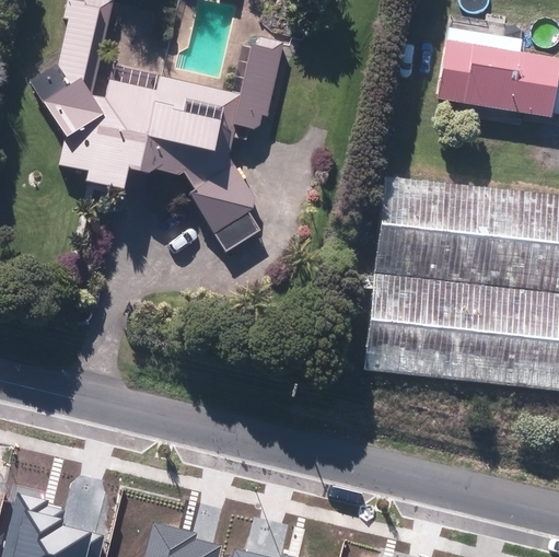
[(190,193),(225,251),(260,230),(248,210),(253,208),(255,196),(229,152),(232,137),(246,140),(249,128),(254,129),(260,125),(263,115),(268,115),(286,43),(260,37),(258,46),(252,44),(240,94),(117,65),(113,80),(108,79),(104,96),(90,93),(82,81),(99,13),(109,15),(114,0),(66,0),(62,16),(68,19),(56,65),(31,81),(66,137),(59,164),(89,172),(86,181),(124,189),(127,170),(148,174),(156,170),(178,175),(185,172),(196,189),(190,193)]
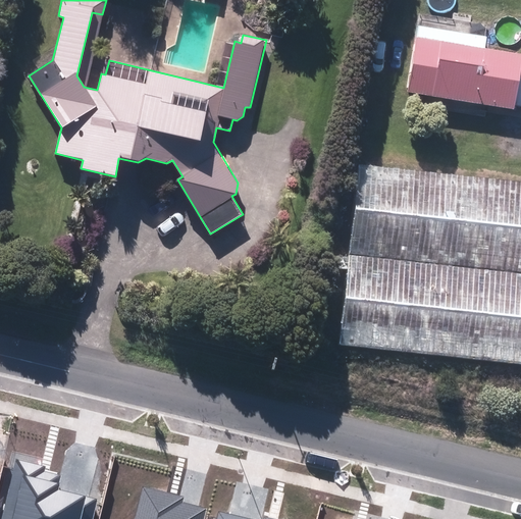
[(116,45),(133,48),(139,24),(121,21),(116,45)]
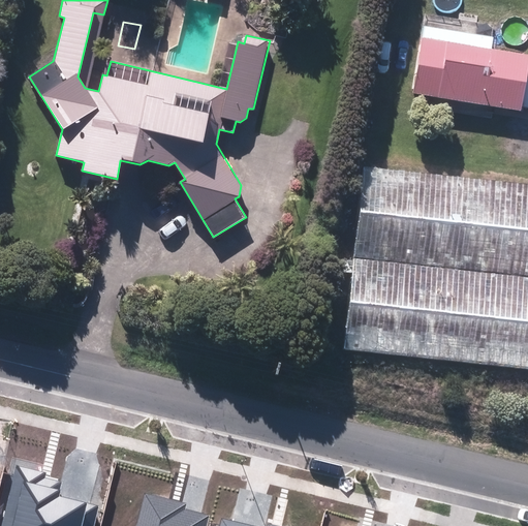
[(413,93),(522,109),(527,67),(527,54),(490,49),(492,37),(424,26),(413,93)]
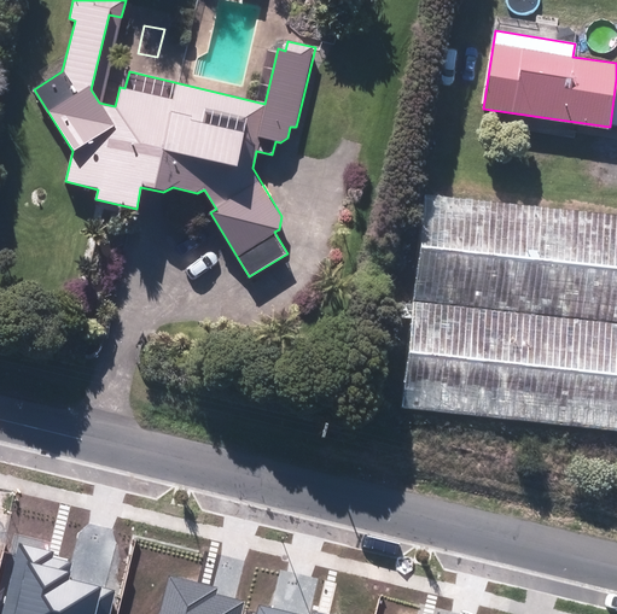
[(401,408),(616,431),(616,214),(424,193),(401,408)]
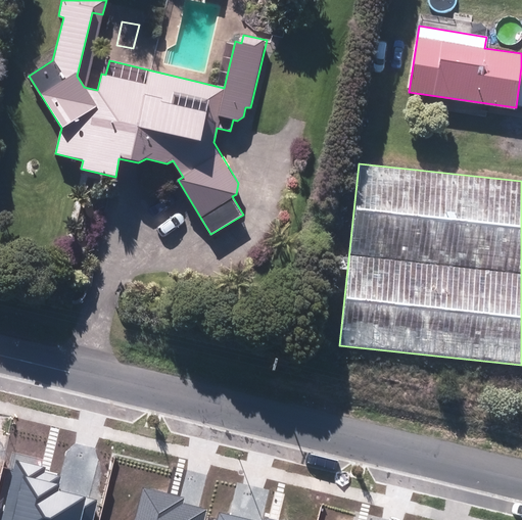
[(54,486),(58,471),(43,467),(44,462),(15,455),(0,513),(0,519),(88,519),(94,497),(76,491),(54,486)]
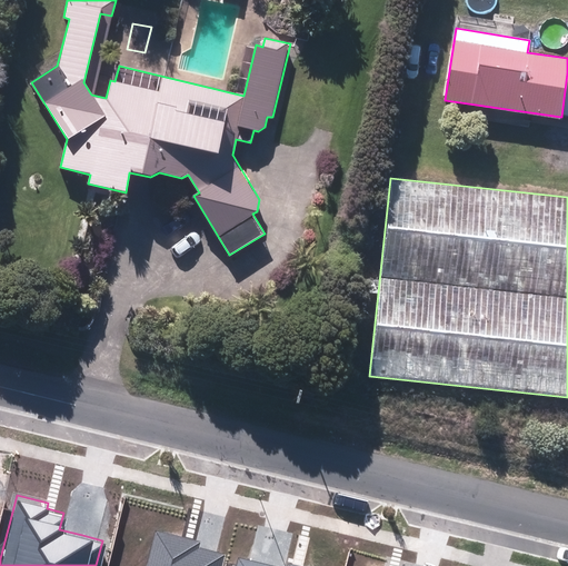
[(199,536),(155,525),(145,565),(217,565),(221,549),(207,546),(197,544),(199,536)]
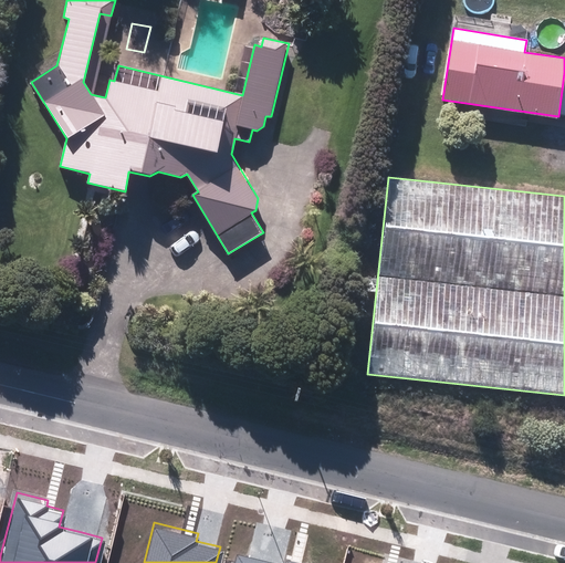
[(267,556),(237,550),(232,562),(318,562),(286,555),(285,561),(267,556)]
